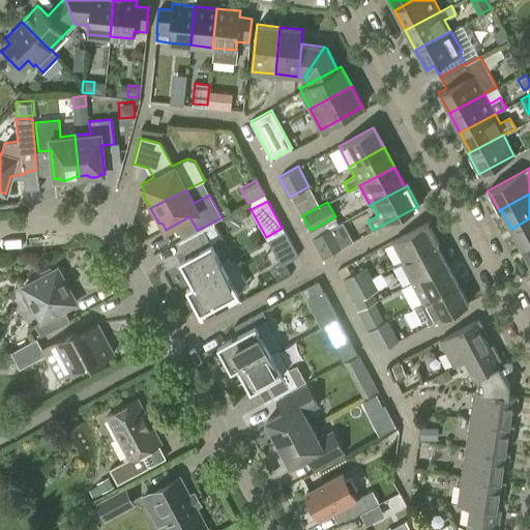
[(522,248),(529,244),(529,218),(511,229),(522,248)]
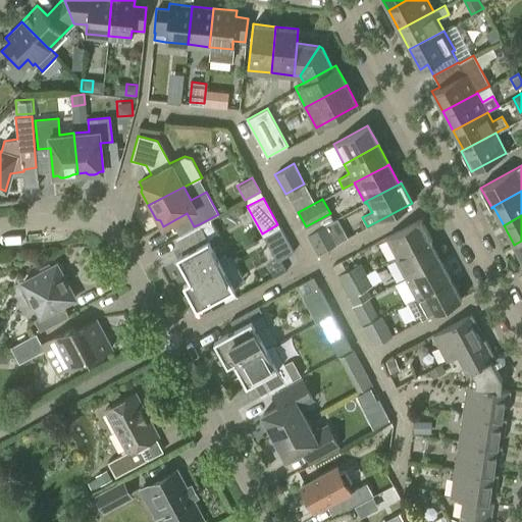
[(397,257),(431,239),(420,219),(385,238),(397,257)]
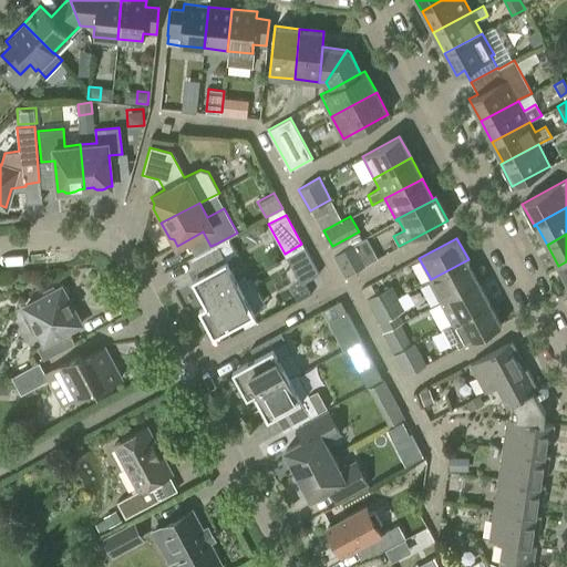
[(344,275),(366,264),(354,243),(333,255),(344,275)]
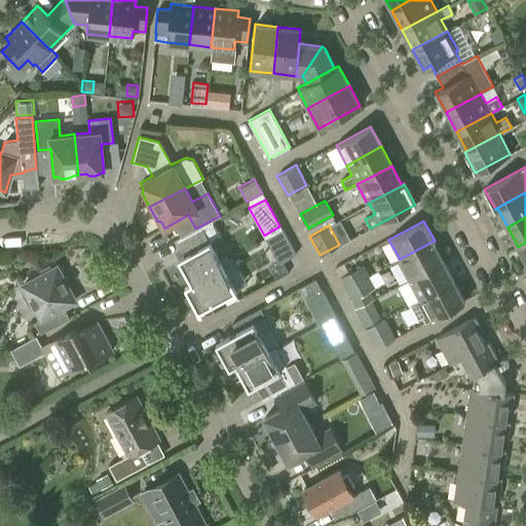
[(187,275),(218,258),(200,226),(195,228),(176,239),(184,255),(178,258),(187,275)]
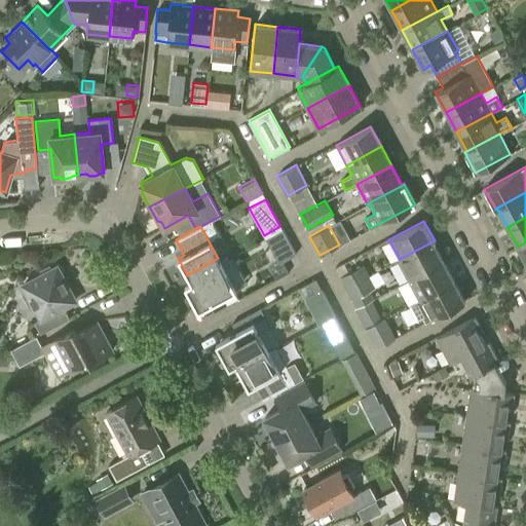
[(279,226),(264,235),(278,262),(295,254),(279,226)]
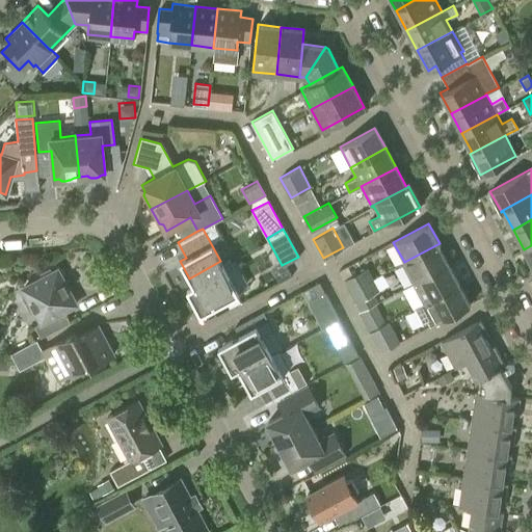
[(413,284),(448,265),(437,245),(440,244),(440,243),(404,262),(398,265),(402,273),(405,271),(413,284)]
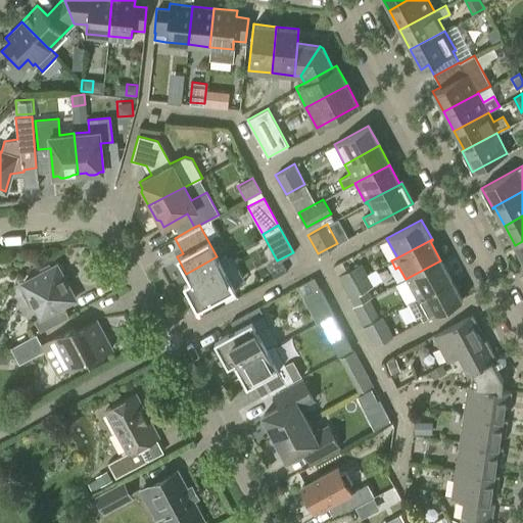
[(217,256),(186,274),(190,281),(183,284),(196,310),(215,299),(234,289),(217,256)]
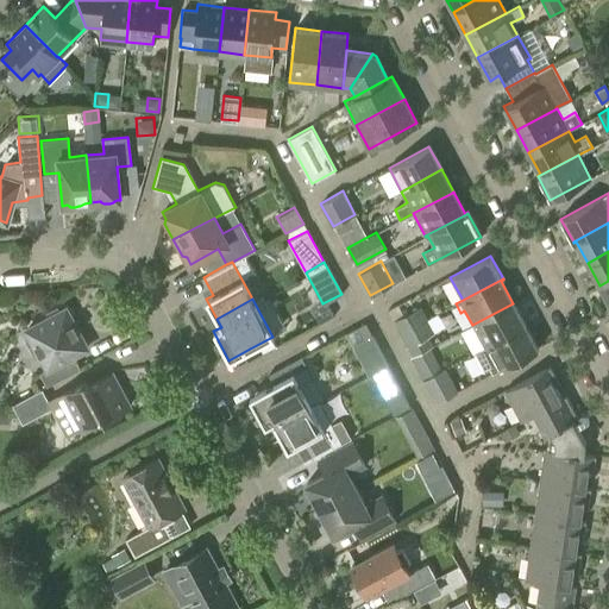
[(484,347),(525,326),(513,303),(472,325),(484,347)]
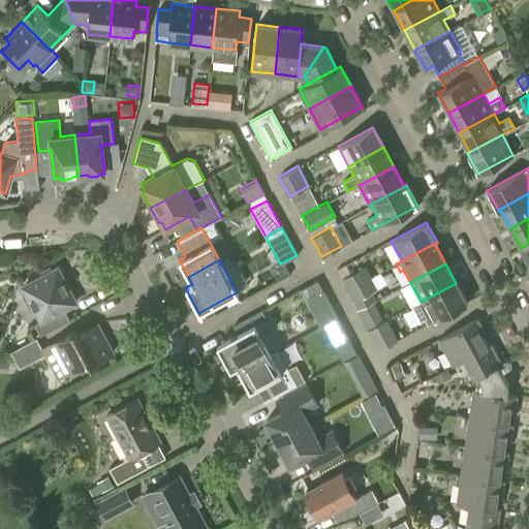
[(348,289),(372,277),(366,266),(350,274),(345,266),(338,270),(348,289)]
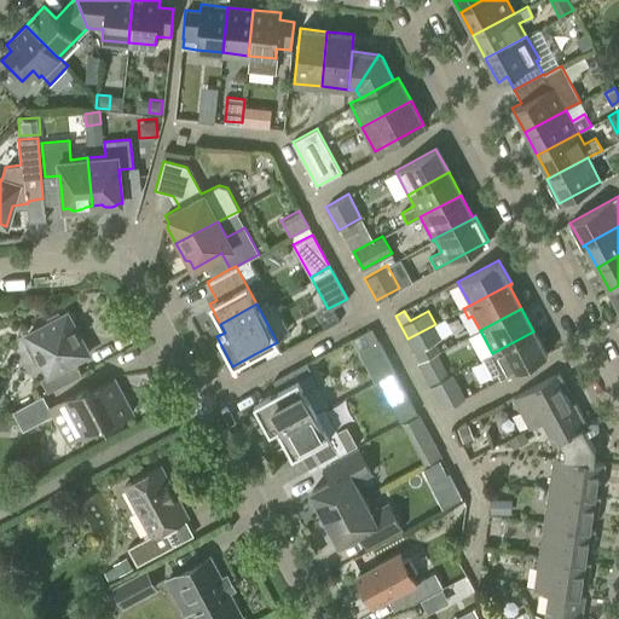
[(59,317),(57,313),(47,318),(50,323),(27,335),(32,343),(25,347),(34,360),(39,358),(47,375),(40,379),(47,392),(81,375),(74,362),(87,353),(67,313),(59,317)]
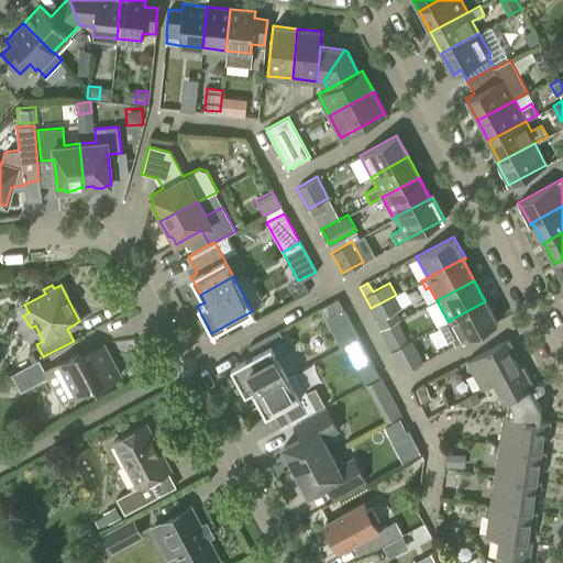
[(396,295),(371,308),(372,310),(372,309),(377,319),(375,320),(381,330),(401,319),(397,310),(403,307),(396,295)]
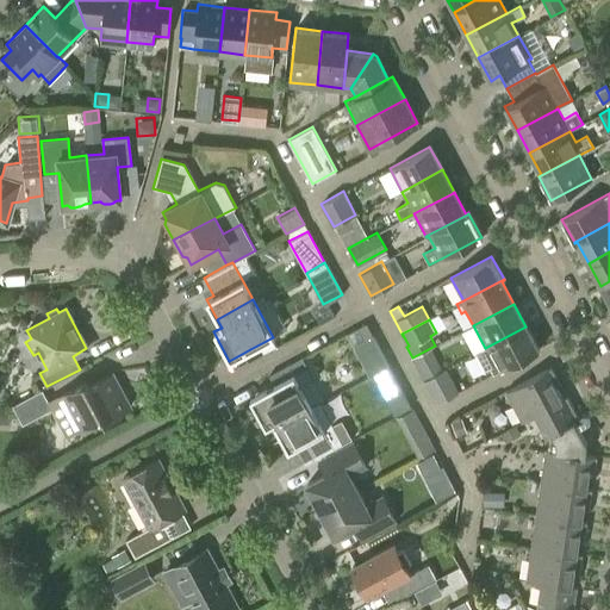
[(526,327),(485,348),(475,353),(485,371),(491,368),(493,372),(497,371),(498,371),(539,349),(526,327)]
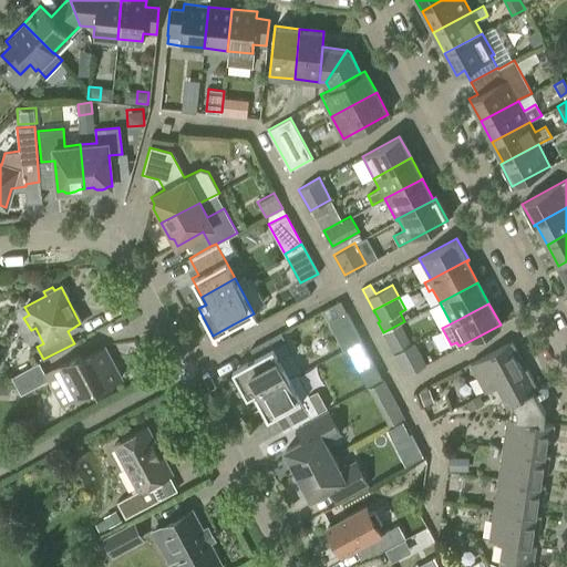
[(361,340),(361,339),(347,312),(329,322),(343,349),(346,348),(361,340)]
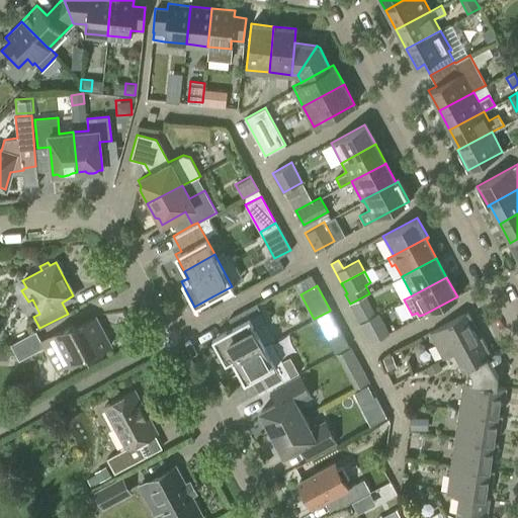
[(343,335),(330,311),(316,318),(329,342),(343,335)]
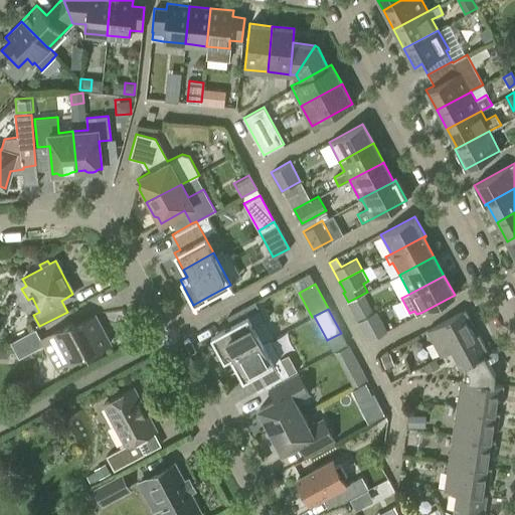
[(464,370),(490,356),(478,334),(474,336),(469,327),(473,325),(465,310),(464,310),(464,311),(426,330),(441,356),(452,350),(461,368),(464,370)]
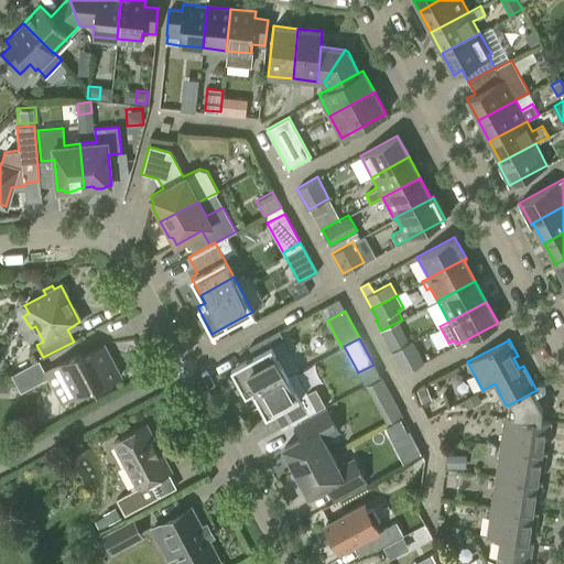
[(403,373),(424,362),(413,340),(392,351),(403,373)]
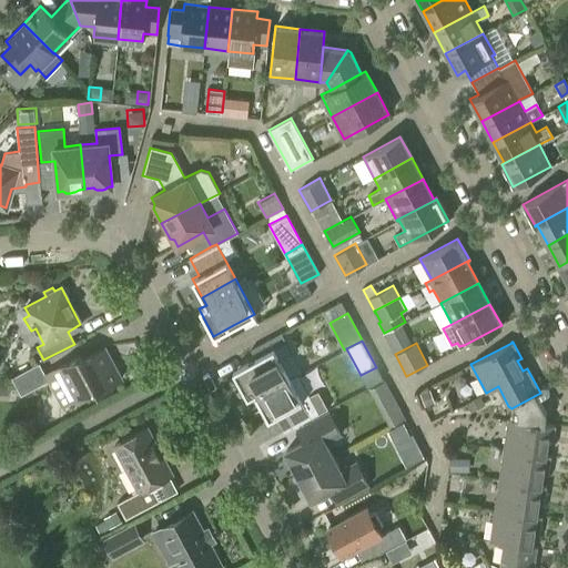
[(254,393),(287,375),(273,348),(239,367),(244,376),(237,379),(247,398),(255,394),(254,393)]
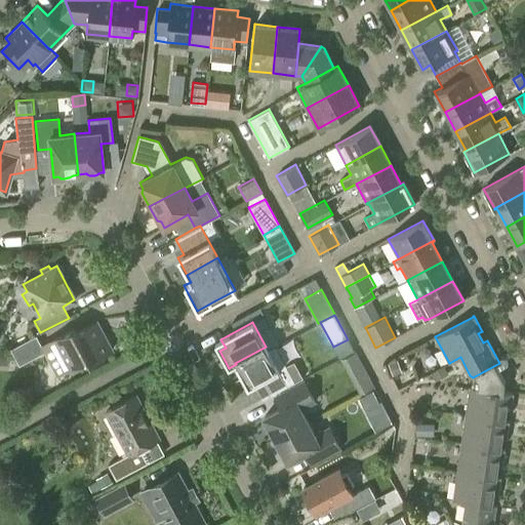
[(97,333),(91,324),(75,332),(73,329),(52,340),(59,355),(64,353),(71,367),(88,358),(90,362),(111,351),(101,331),(97,333)]
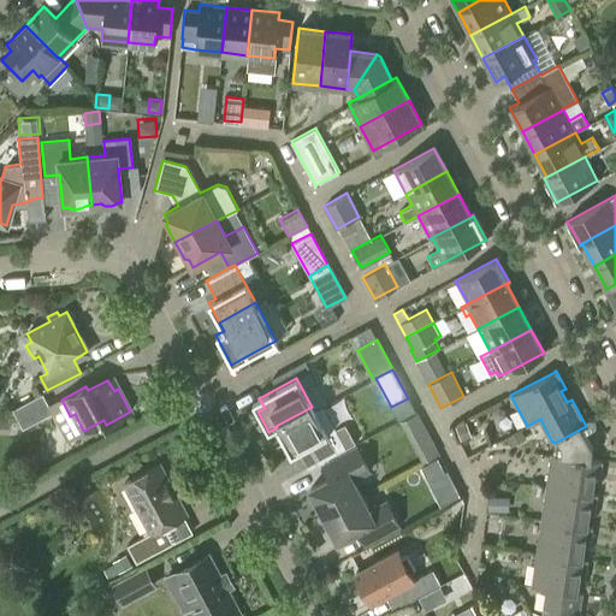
[(23,427),(52,413),(42,394),(13,409),(23,427)]
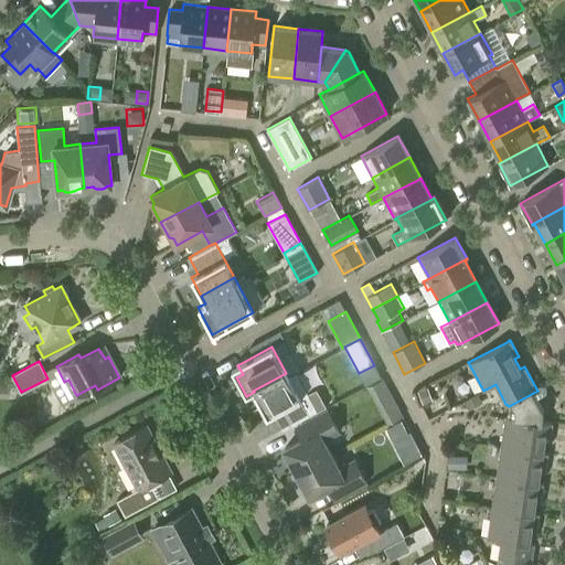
[(253,391),(254,392),(263,408),(268,405),(283,430),(327,406),(316,387),(306,393),(295,372),(287,376),(286,373),(253,391)]
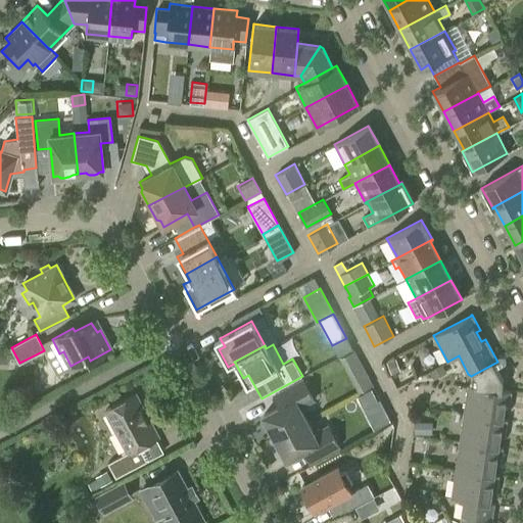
[(354,349),(340,358),(344,366),(349,368),(361,362),(354,349)]
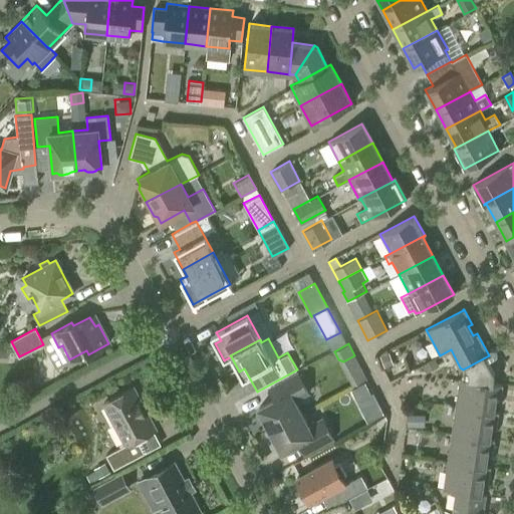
[(452,513),(483,513),(486,494),(482,494),(484,483),(488,484),(490,467),(486,466),(488,456),(492,457),(494,440),(490,439),(492,429),(496,429),(499,413),(494,412),(496,401),(500,402),(503,384),(493,383),(494,374),(487,361),(491,359),(489,355),(463,369),(461,378),(460,378),(443,490),(455,491),(452,512),(454,512),(453,513),(452,513)]
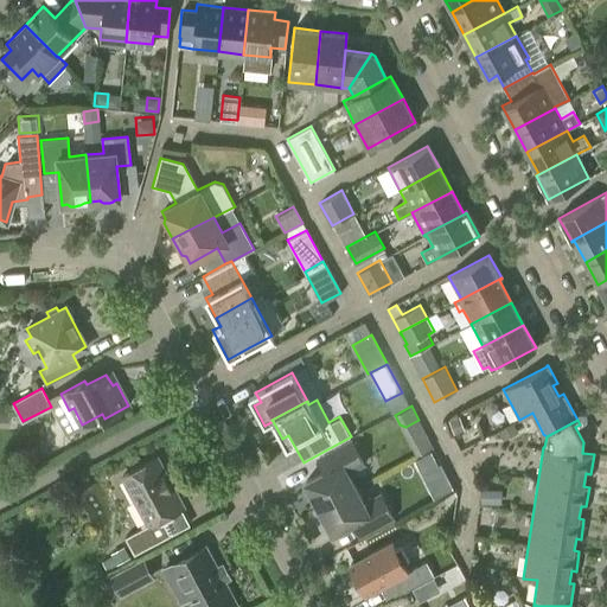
[(364,464),(351,441),(317,460),(324,472),(305,483),(319,508),(356,489),(347,472),(364,464)]
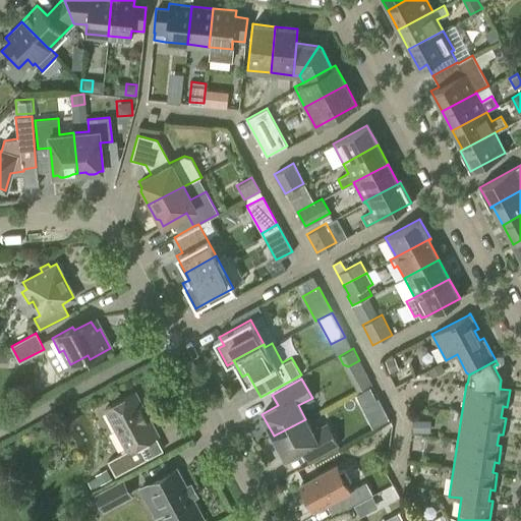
[(362,407),(377,400),(375,399),(369,387),(356,394),(362,407)]
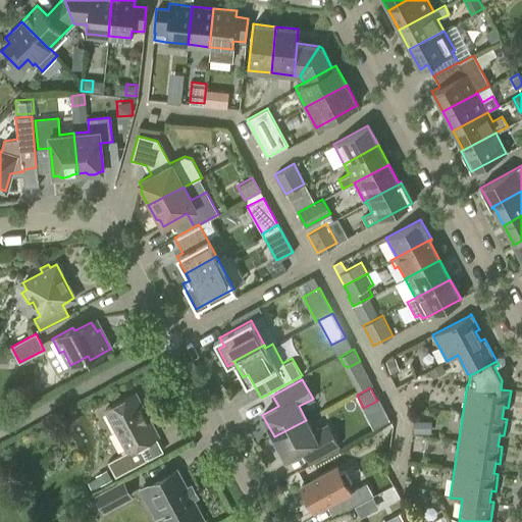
[(115,477),(145,461),(138,447),(157,435),(135,394),(105,409),(127,452),(107,462),(115,477)]
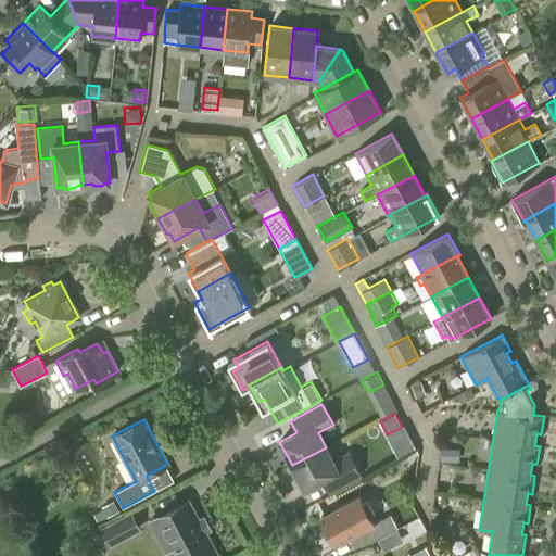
[(320,480),(327,492),(359,475),(353,463),(348,452),(332,459),(326,447),(292,465),(304,489),(320,480)]
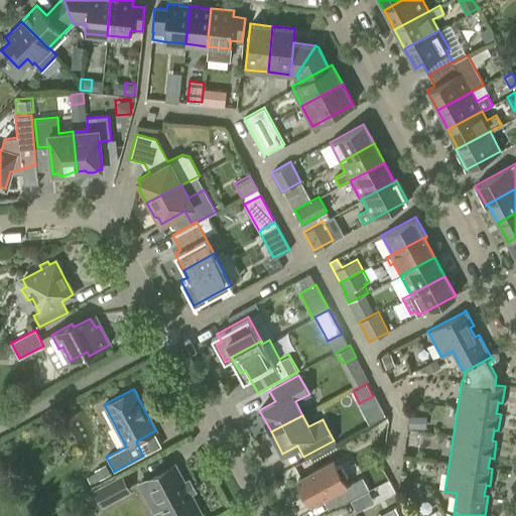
[(338,467),(333,459),(296,479),(310,505),(339,490),(346,502),(350,500),(359,495),(369,490),(362,477),(346,486),(343,480),(349,477),(342,465),(338,467)]
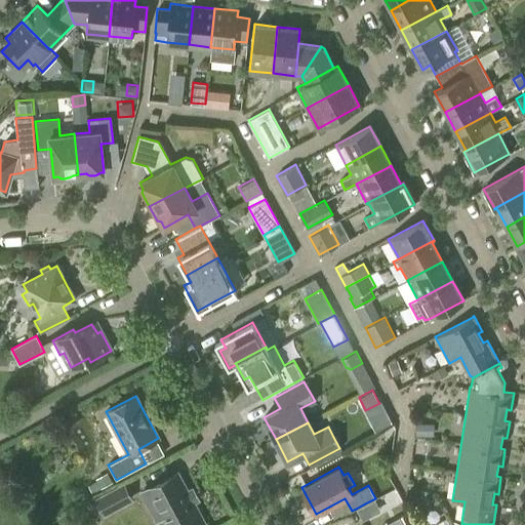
[(167,524),(196,524),(203,522),(177,474),(149,489),(167,524)]
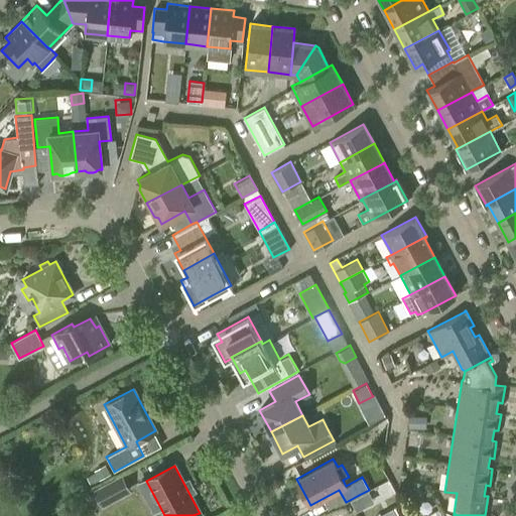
[(386,477),(380,466),(366,474),(372,485),(386,477)]
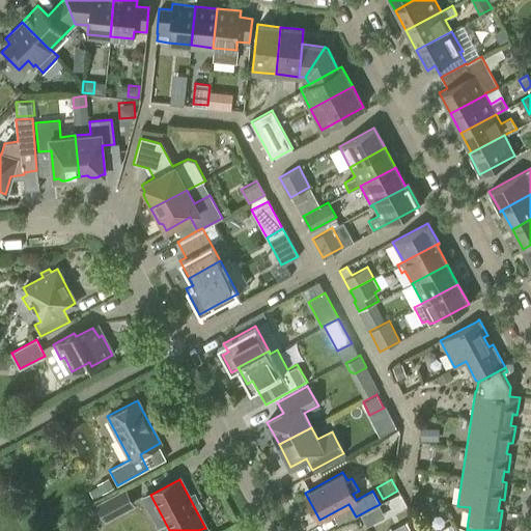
[(106,521),(135,505),(127,487),(96,503),(98,505),(87,510),(93,524),(105,519),(106,521)]
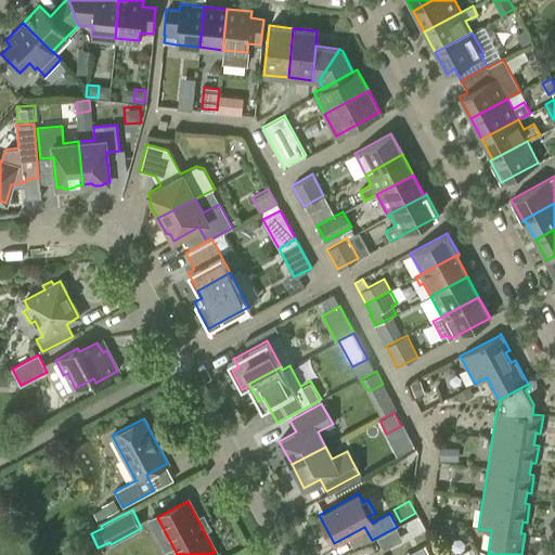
[(403,536),(424,525),(418,514),(397,524),(403,536)]
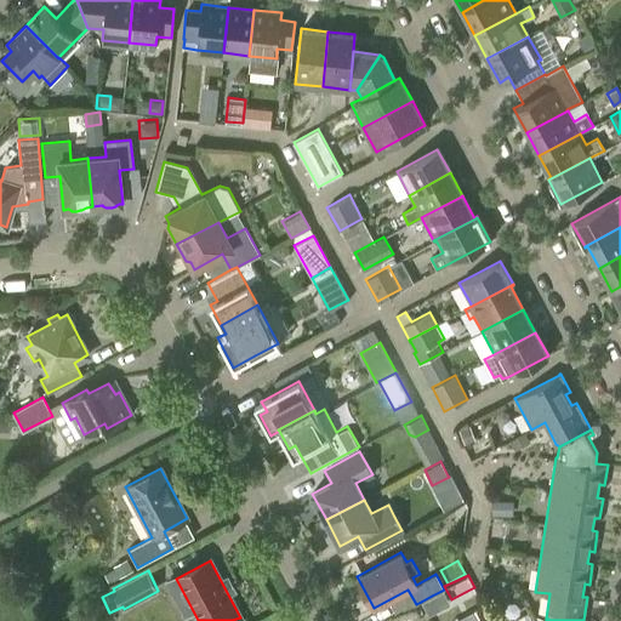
[(432,596),(421,602),(428,615),(439,609),(432,596)]
